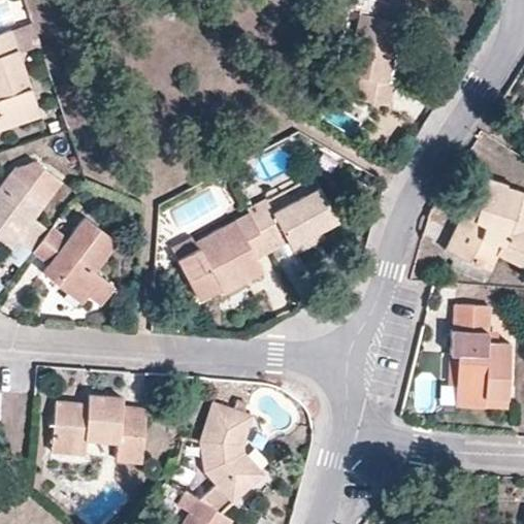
[(394,53),(400,23),(406,25),(411,8),(403,7),(404,0),(390,0),(389,4),(372,0),(357,0),(355,9),(360,10),(354,43),(347,75),(360,77),(355,99),(390,106),(394,86),(374,82),(381,50),(394,53)]
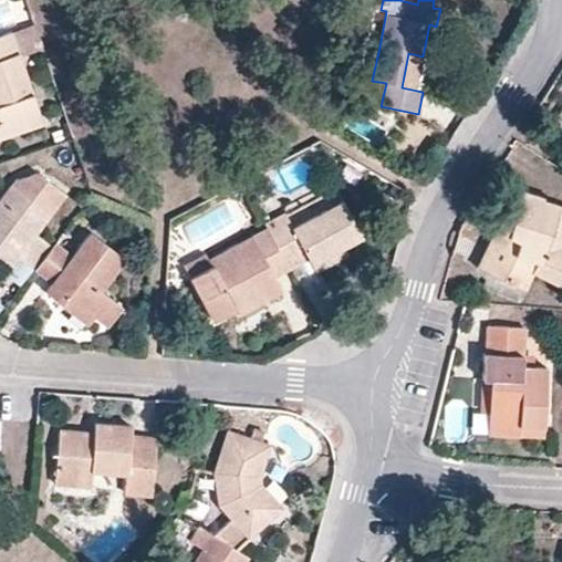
[(380,47),(386,11),(381,10),(376,9),(372,8),(364,43),(380,47)]
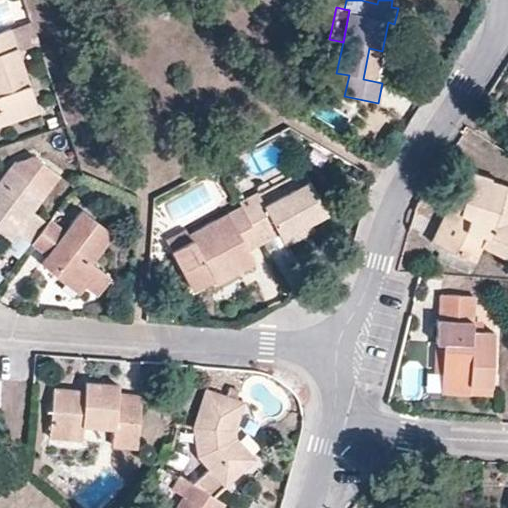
[(39,45),(31,23),(10,30),(18,52),(39,45)]
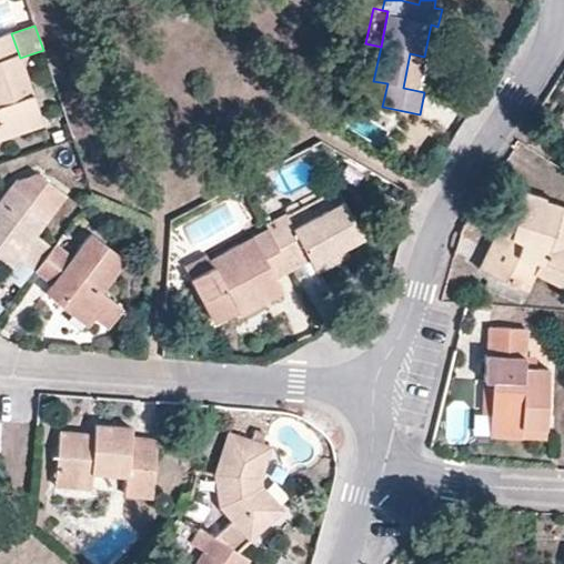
[(20,58),(11,33),(0,37),(0,140),(43,126),(20,58)]
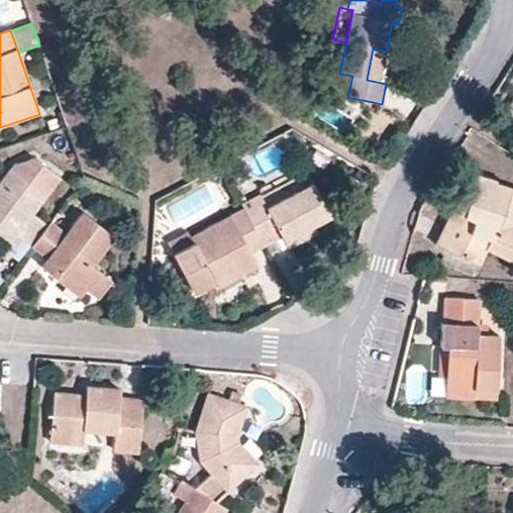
[(386,84),(392,54),(386,52),(373,48),(367,80),(386,84)]
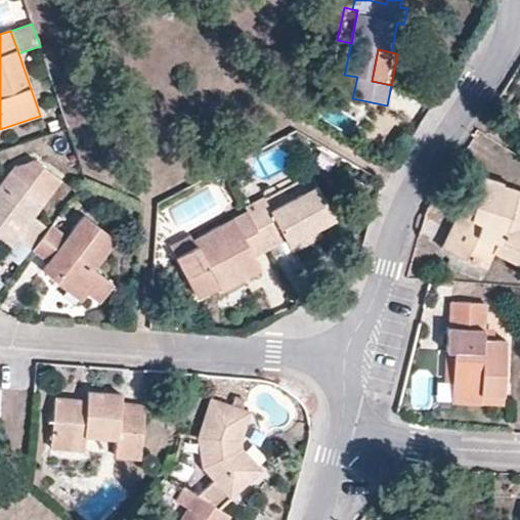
[(33,216),(60,180),(34,161),(16,168),(0,188),(0,239),(12,248),(18,239),(32,249),(48,228),(33,216)]
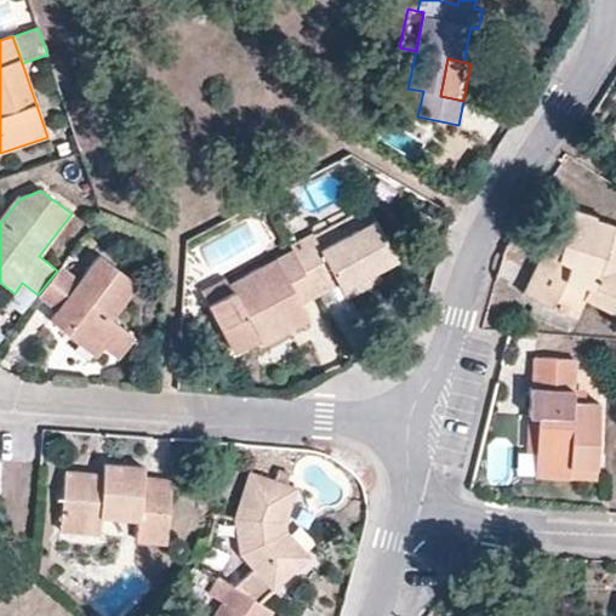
[(615,286),(599,278),(615,227),(597,222),(598,218),(574,212),(568,233),(560,231),(551,257),(559,261),(552,274),(540,268),(526,296),(559,312),(563,304),(572,309),(580,314),(587,300),(615,314),(615,286)]
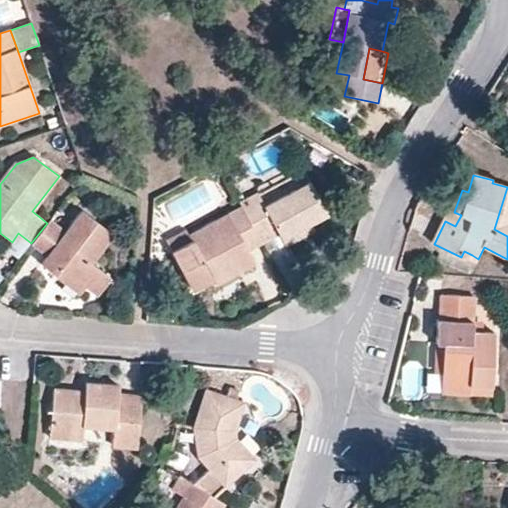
[(311,223),(327,215),(310,183),(265,207),(258,194),(240,204),(241,207),(261,244),(279,234),(282,239),(311,223)]
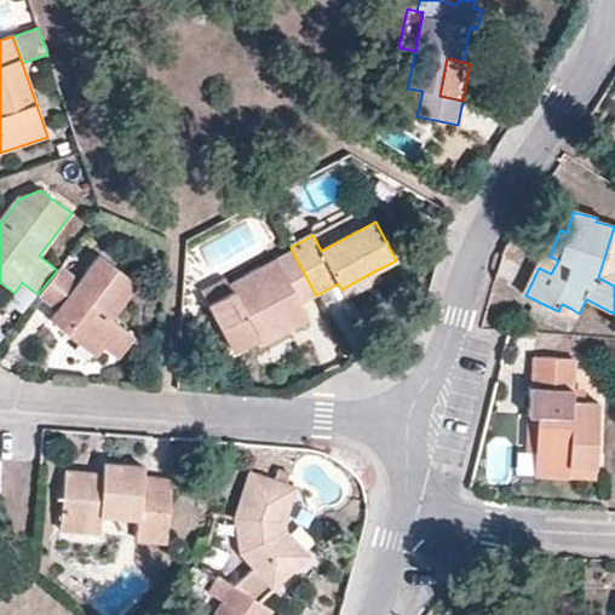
[(614,226),(598,277),(614,286),(614,226)]
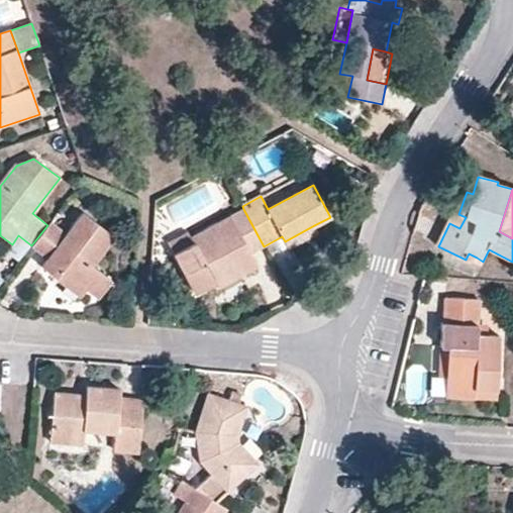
[(459,228),(466,217),(458,214),(467,192),(466,192),(449,223),(459,228)]
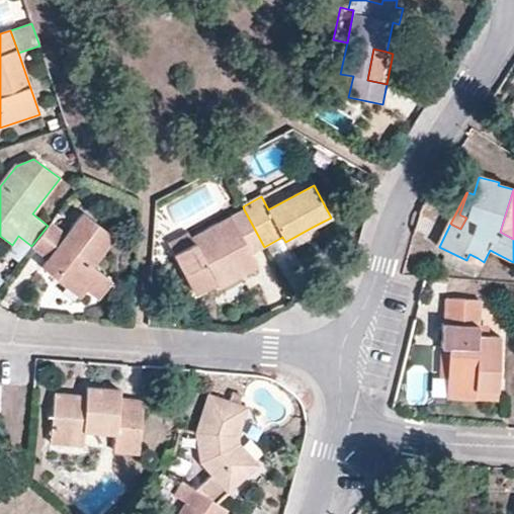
[(255,262),(251,254),(264,247),(244,209),(190,239),(192,244),(174,254),(195,293),(215,283),(255,262)]
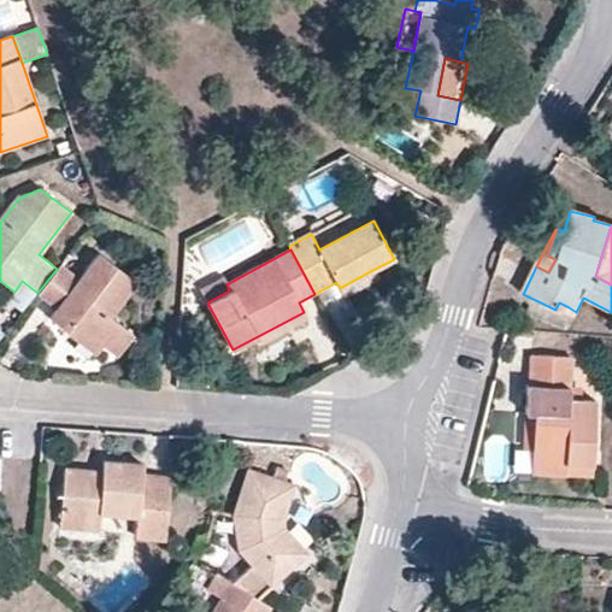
[(111,317),(137,283),(99,254),(80,281),(59,265),(57,269),(37,293),(58,309),(51,318),(68,331),(75,322),(104,345),(117,355),(133,334),(111,317)]
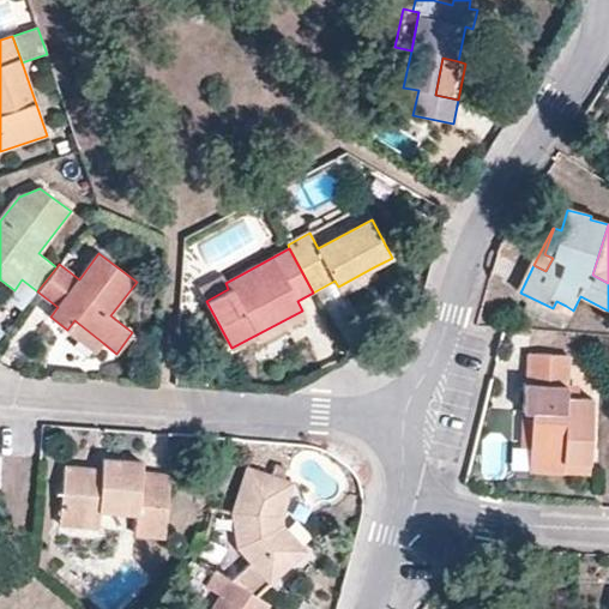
[(343,296),(378,277),(373,267),(338,287),(343,296)]
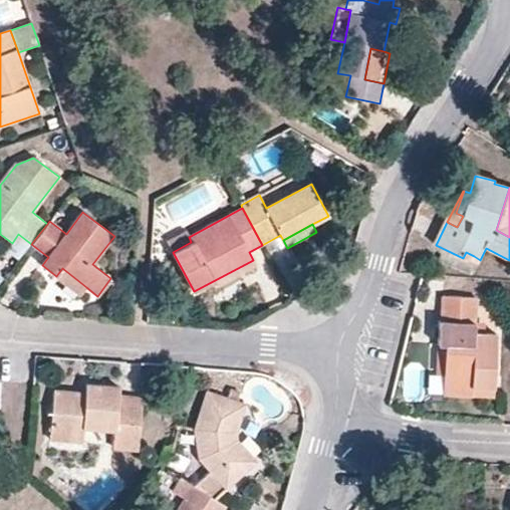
[(191,242),(189,237),(185,230),(166,241),(173,252),(191,242)]
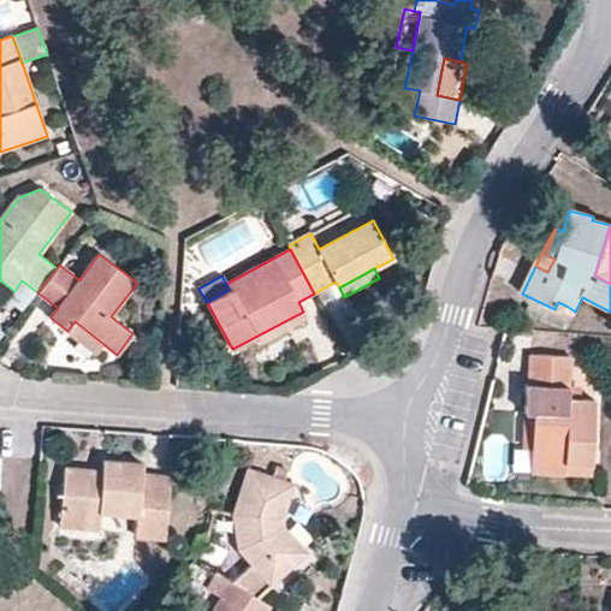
[(564,314),(568,307),(558,302),(555,309),(564,314)]
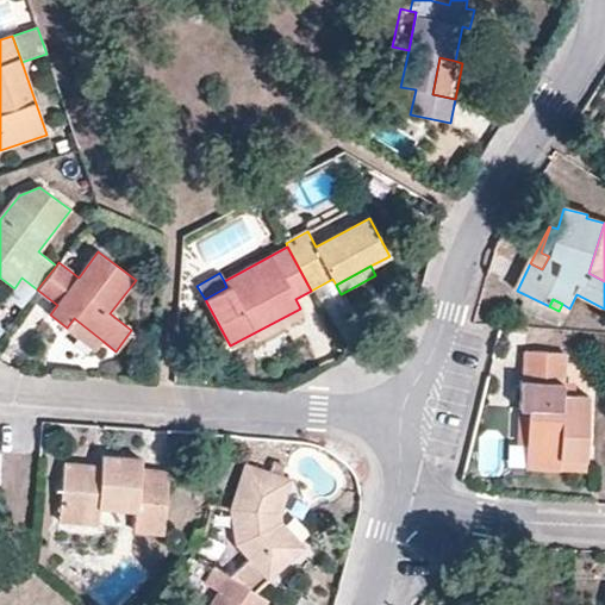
[(256,341),(304,316),(300,309),(253,334),(256,341)]
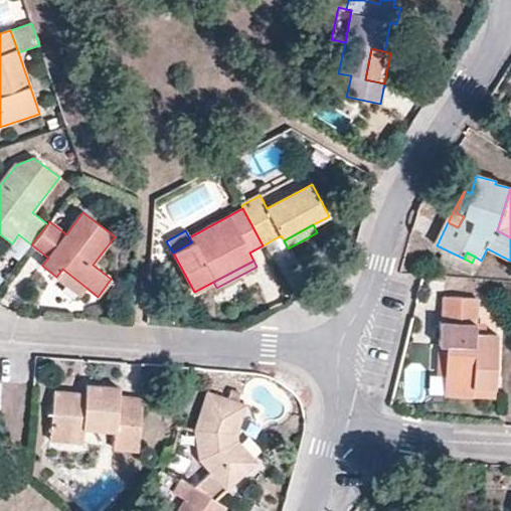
[(87,288),(62,269),(56,277),(80,296),(87,288)]
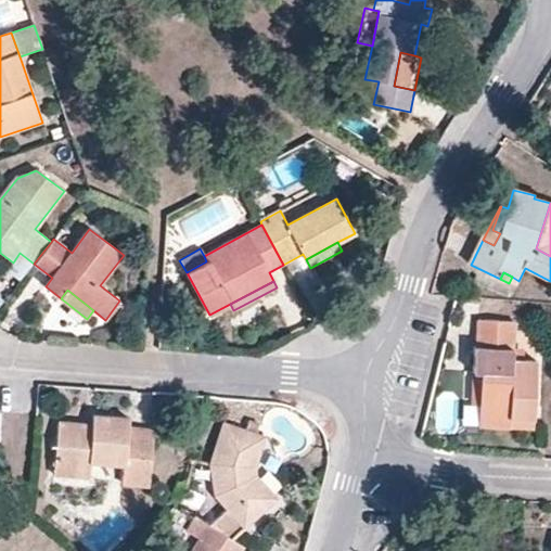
[(538,421),(541,360),(527,360),(516,359),(517,349),(519,321),(483,319),(482,347),(478,347),(477,375),(485,375),(484,405),(483,426),(513,427),(514,420),(538,421)]
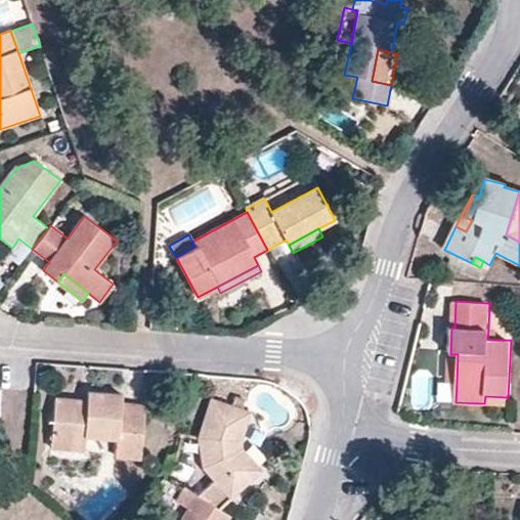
[(497,340),(499,330),(488,330),(487,339),(497,340)]
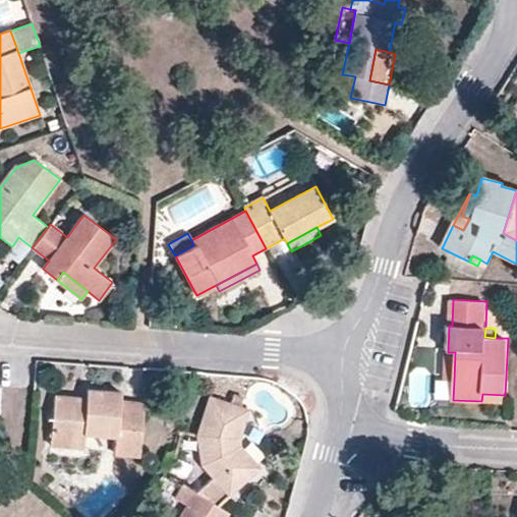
[(454,380),(455,352),(448,352),(446,380),(454,380)]
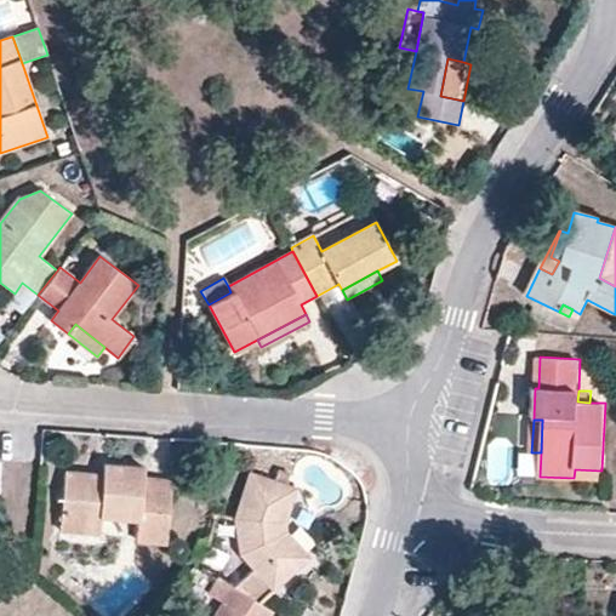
[(166,545),(172,482),(143,479),(144,468),(104,465),(104,475),(103,483),(96,482),(97,474),(64,472),(62,513),(102,517),(138,520),(138,541),(166,545)]
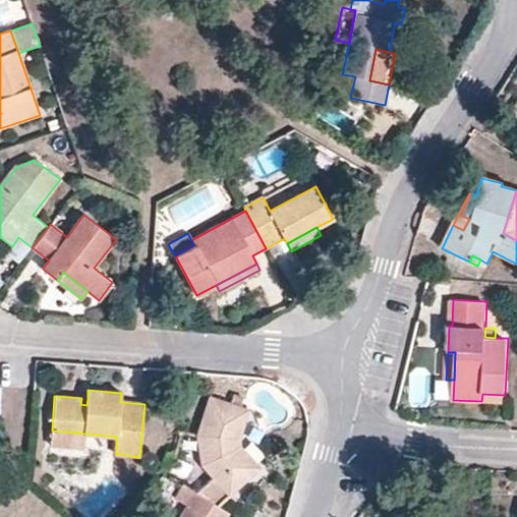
[(505,403),(505,395),(482,394),(481,401),(505,403)]
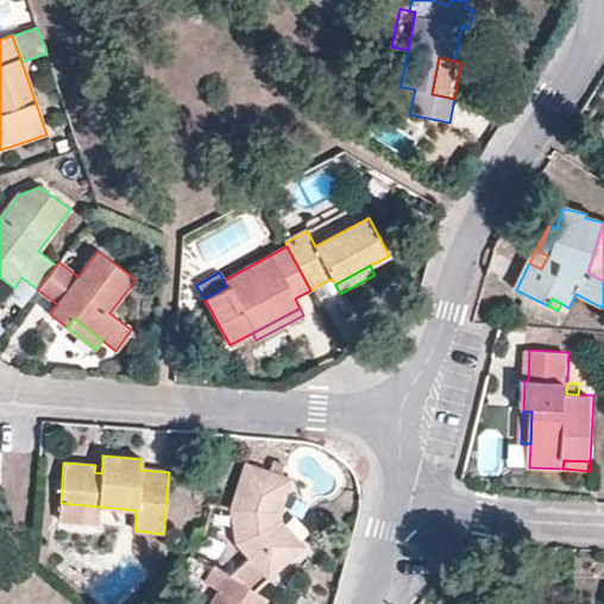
[(282,477),(285,467),(274,463),(270,473),(282,477)]
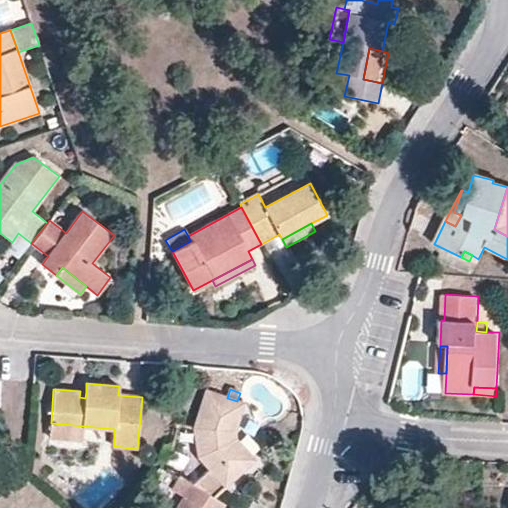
[(255,460),(236,439),(236,431),(245,403),(237,401),(227,398),(206,391),(194,429),(198,457),(210,470),(194,485),(213,497),(255,460)]
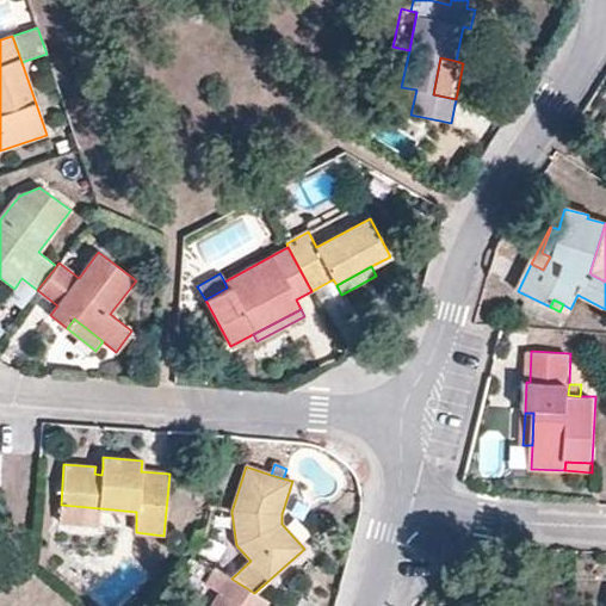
[(99,525),(100,508),(61,505),(60,521),(99,525)]
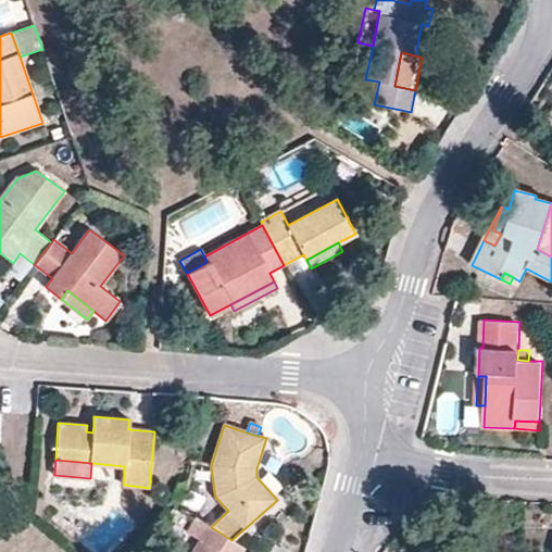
[(199,511),(205,499),(191,490),(185,502),(199,511)]
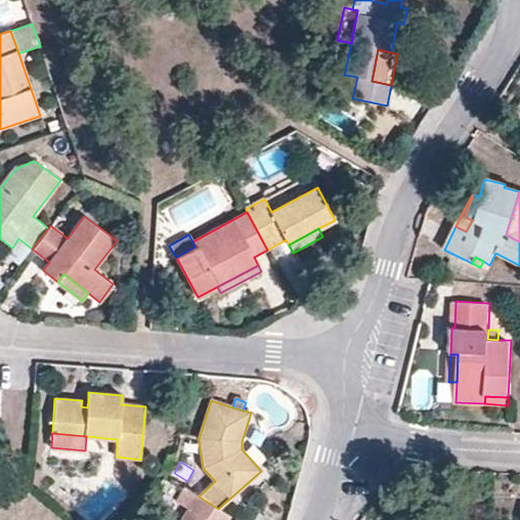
[(188,509),(197,495),(184,487),(176,502),(188,509)]
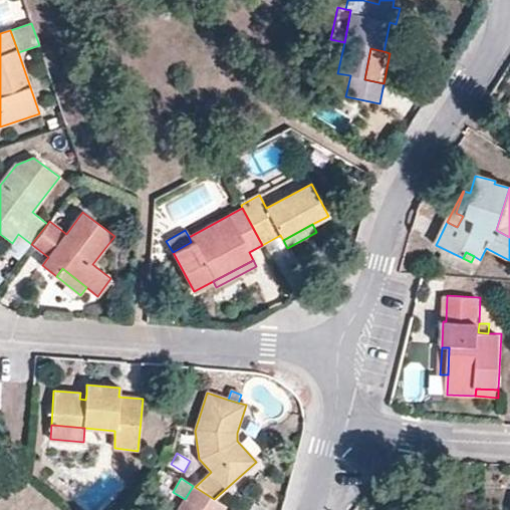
[(224,509),(226,507),(214,499),(195,487),(193,486),(185,499),(178,509),(224,509)]
